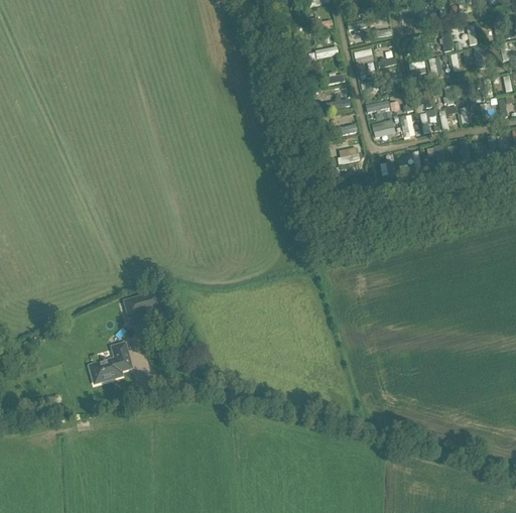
[(443,0),(437,1),(439,16),(445,15),(444,6),(447,6),(446,0),(443,1),(443,0)]
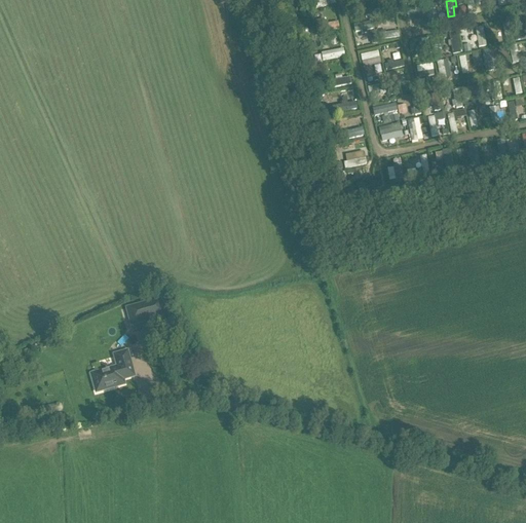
[(466,0),(468,12),(475,11),(473,0),(466,0)]
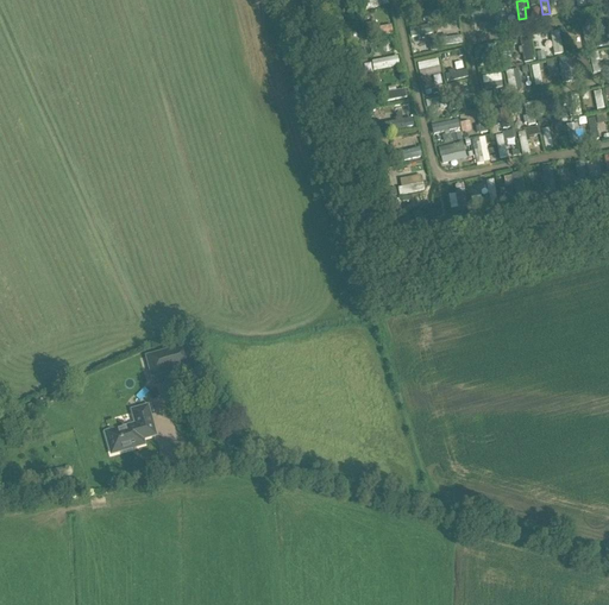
[(575,10),(573,0),(564,0),(566,11),(575,10)]
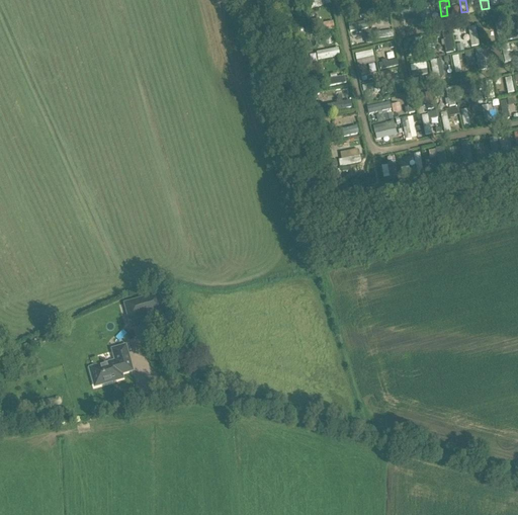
[(366,8),(367,15),(389,11),(387,4),(366,8)]
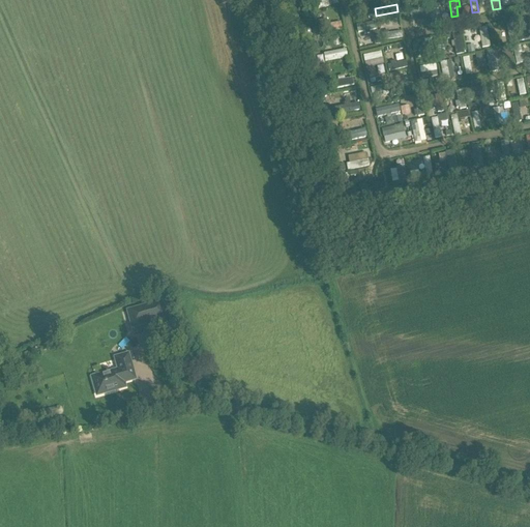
[(425,12),(424,4),(411,6),(412,15),(425,12)]
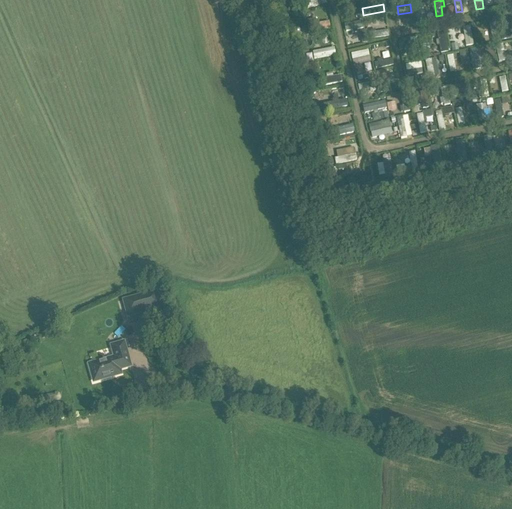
[(422,11),(424,11),(423,5),(415,7),(417,21),(424,20),(422,11)]
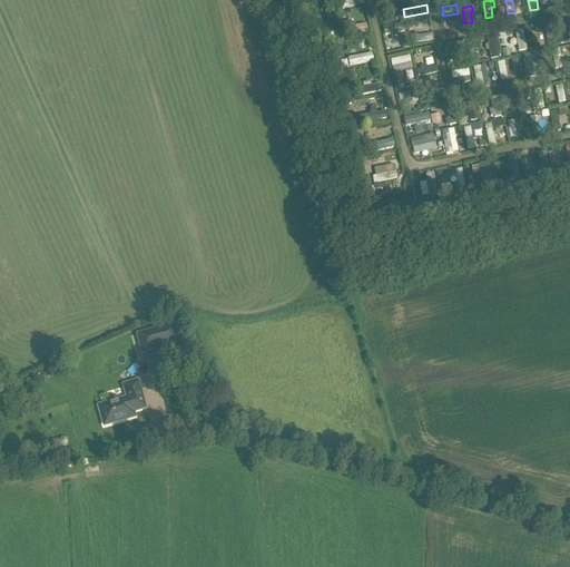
[(343,33),(367,29),(366,21),(353,23),(342,26),(343,33)]
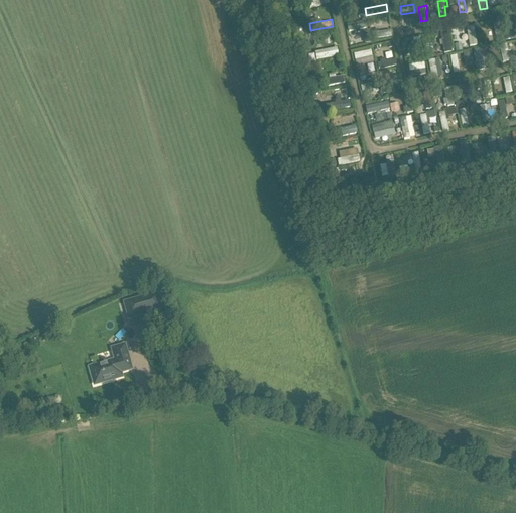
[(366,25),(365,19),(347,22),(349,29),(366,25)]
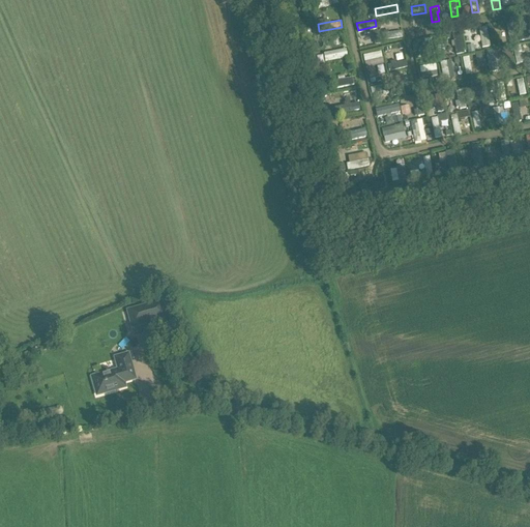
[(509,32),(506,32),(508,40),(517,38),(512,20),(506,21),(509,32)]
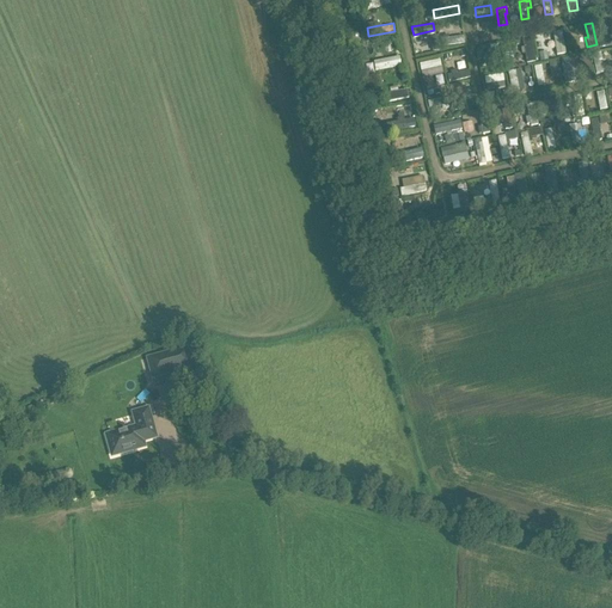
[(557,43),(554,43),(555,49),(558,49),(560,56),(567,55),(562,29),(555,30),(557,43)]
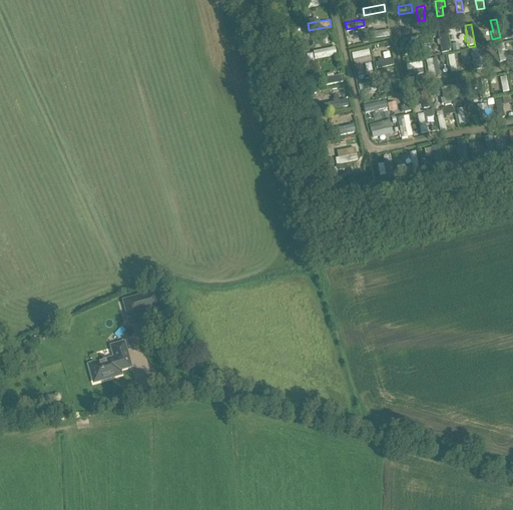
[(369,31),(370,37),(389,34),(389,28),(369,31)]
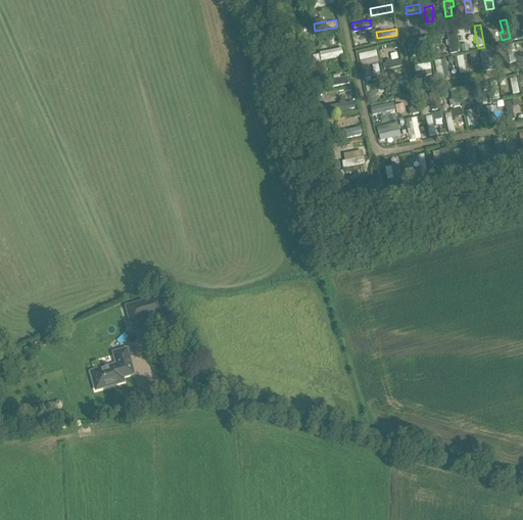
[(454,29),(445,31),(449,52),(457,50),(454,29)]
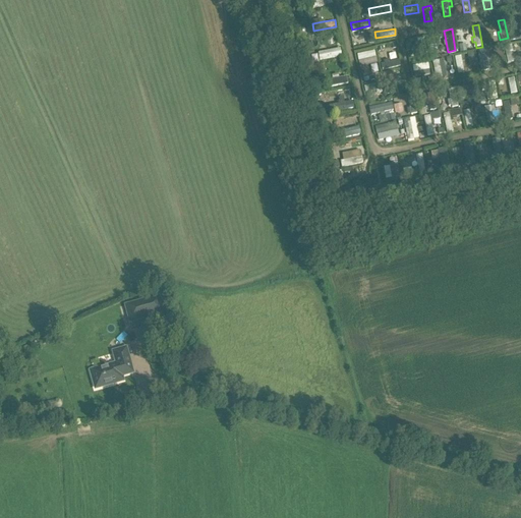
[(419,43),(416,43),(417,49),(420,49),(421,53),(427,52),(423,36),(418,37),(416,38),(417,42),(419,41),(419,43)]
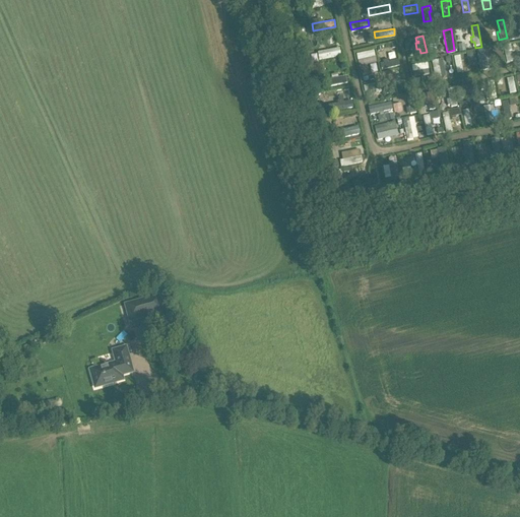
[(376,53),(388,51),(387,39),(374,41),(376,53)]
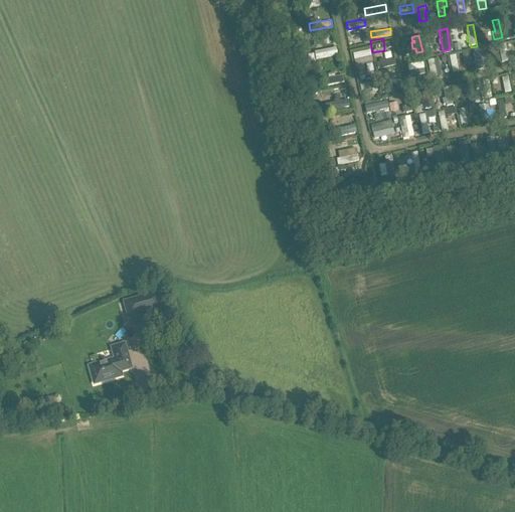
[(311,44),(312,50),(332,46),(331,40),(311,44)]
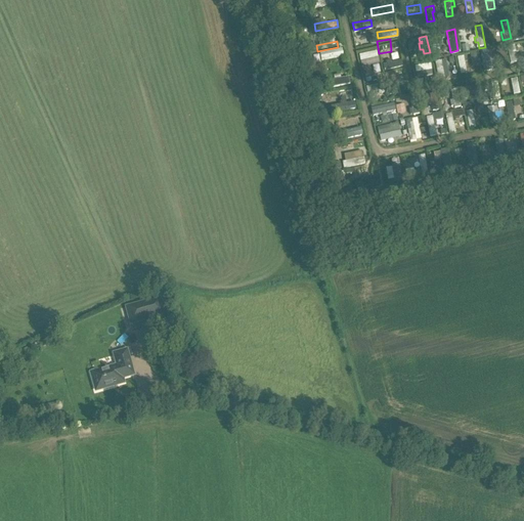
[(514,42),(507,44),(511,60),(518,59),(515,49),(518,49),(517,44),(514,45),(514,42)]
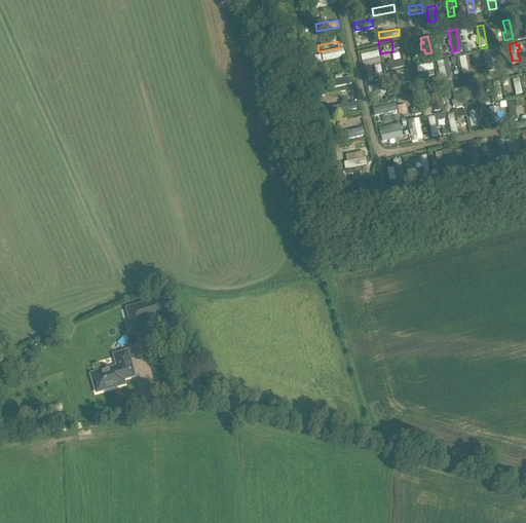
[(499,46),(500,53),(508,52),(506,44),(499,46)]
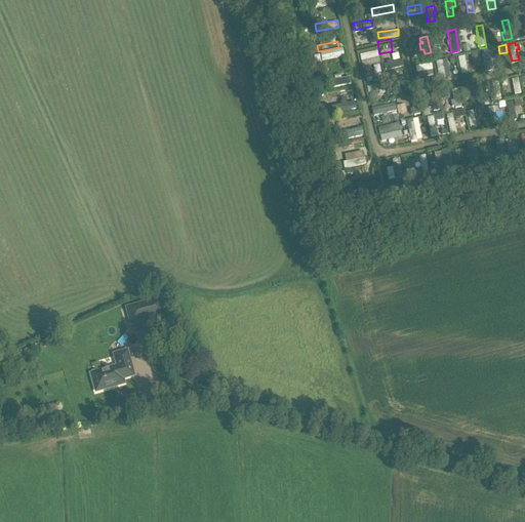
[(344,53),(342,47),(320,51),(322,57),(344,53)]
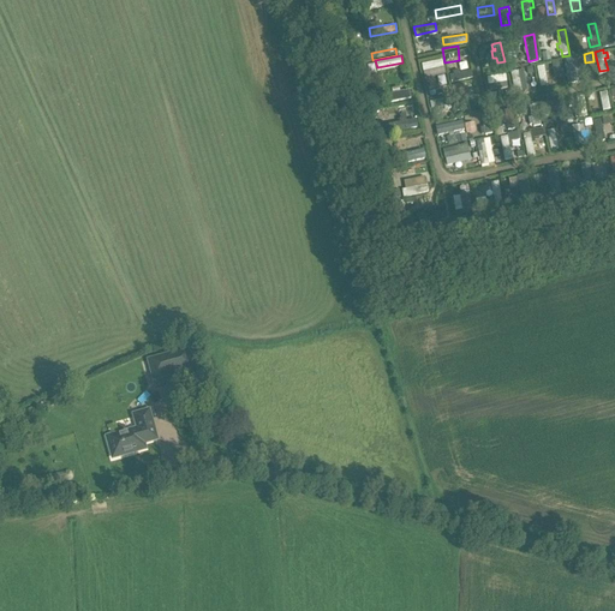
[(572,55),(562,58),(567,82),(577,79),(572,55)]
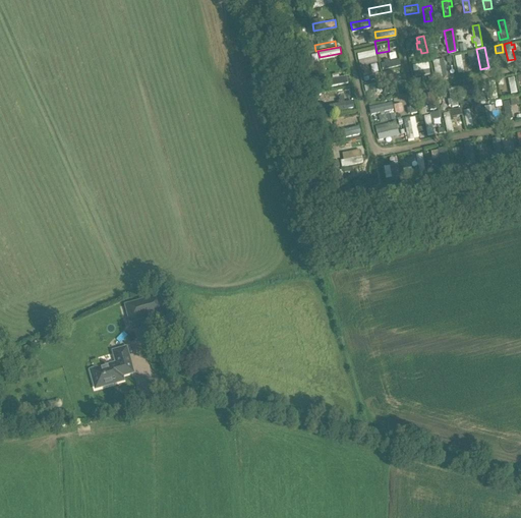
[(374,49),(357,53),(359,64),(378,60),(377,54),(375,55),(374,49)]
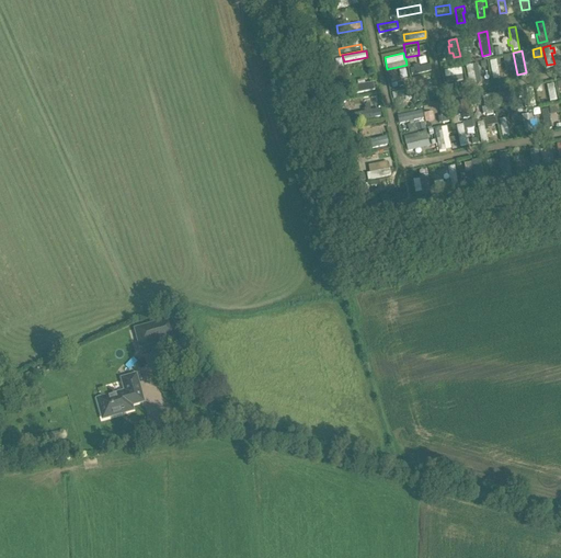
[(492,58),(487,59),(487,64),(490,78),(496,77),(494,66),(497,65),(496,58),(493,59),(492,58)]
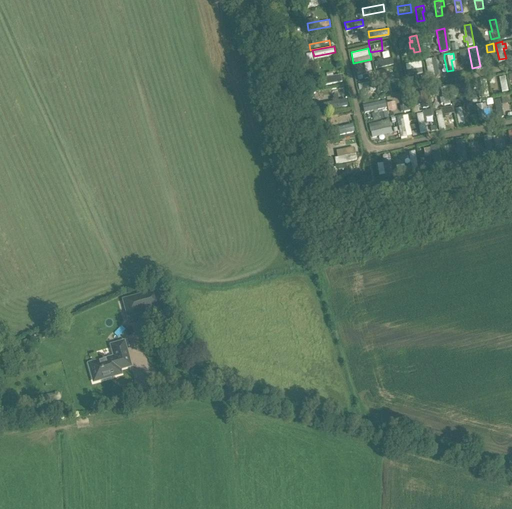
[(377,60),(374,61),(376,67),(393,63),(392,57),(382,59),(382,56),(377,57),(377,60)]
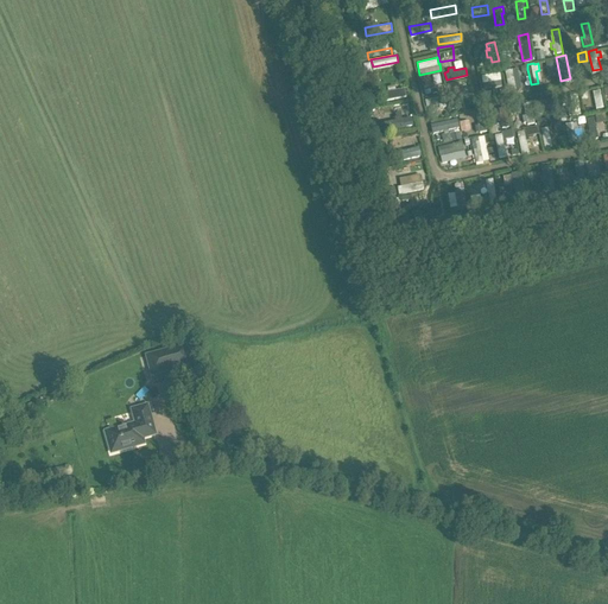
[(505,69),(508,89),(521,87),(518,67),(505,69)]
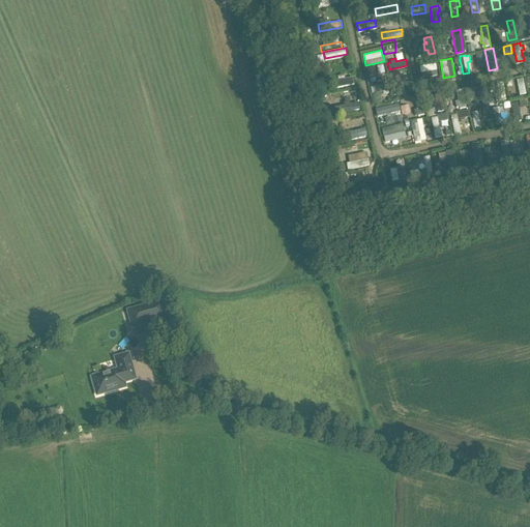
[(436,62),(419,64),(421,76),(437,74),(436,62)]
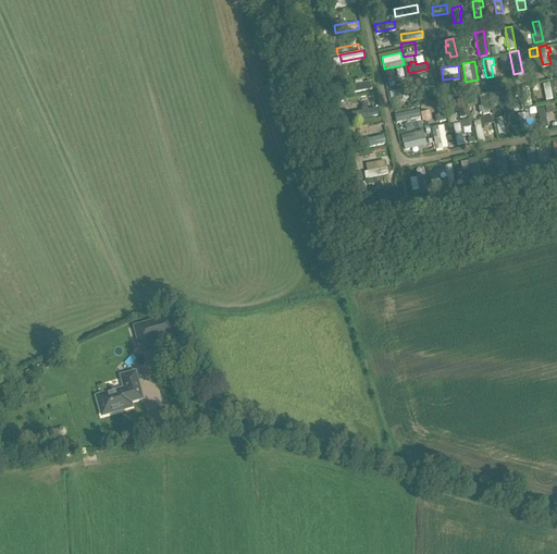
[(420,75),(410,76),(415,94),(423,93),(420,75)]
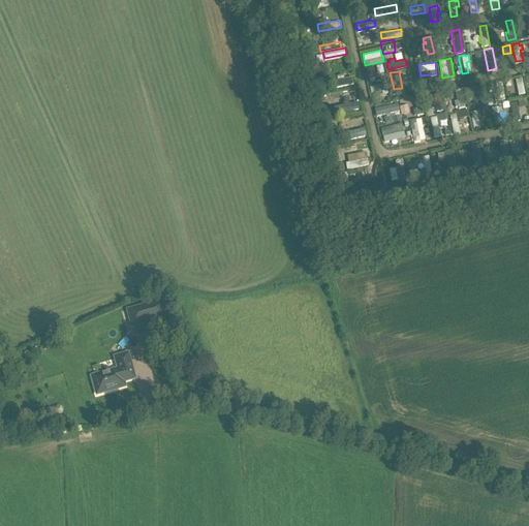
[(330,80),(331,87),(353,83),(352,75),(344,78),(338,79),(330,80)]
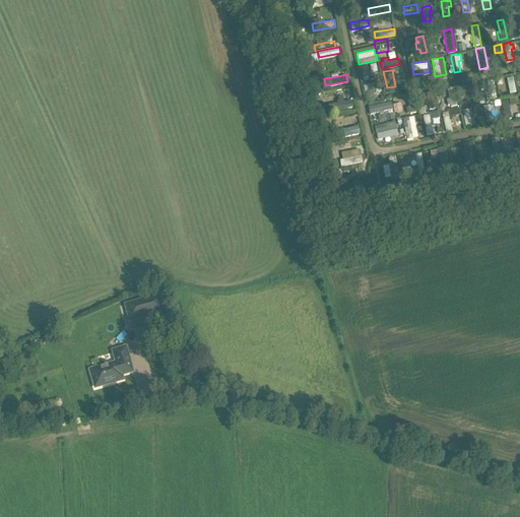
[(513,75),(507,77),(510,91),(516,90),(513,75)]
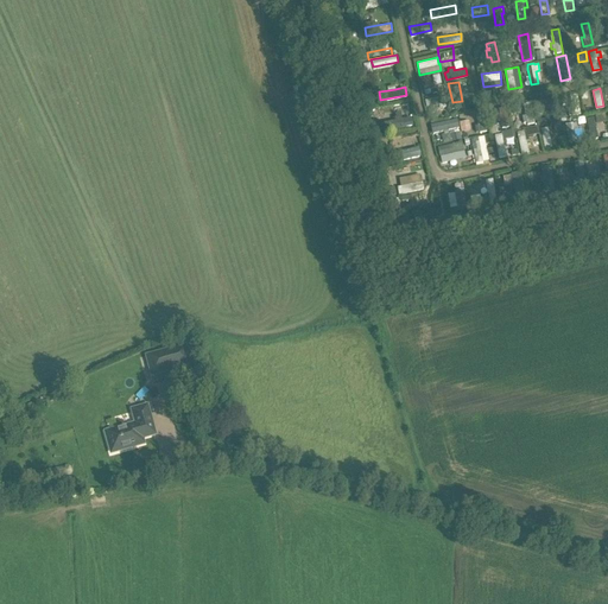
[(581,112),(576,93),(569,94),(572,113),(581,112)]
